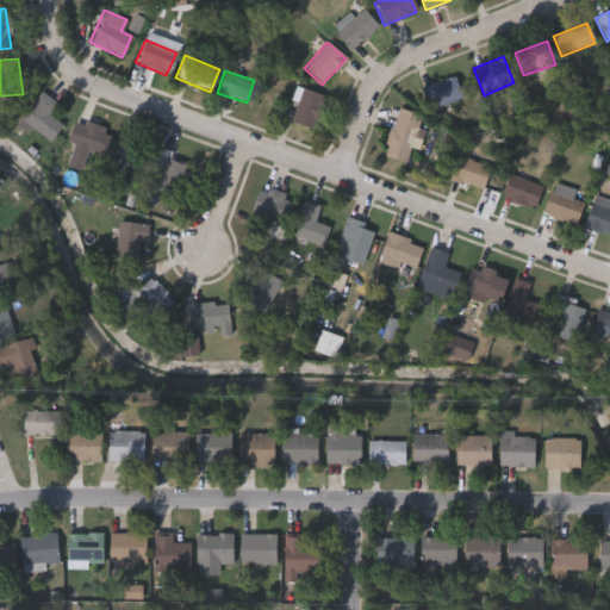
[(421,86),(454,75),(461,97),(428,107),(421,86)]
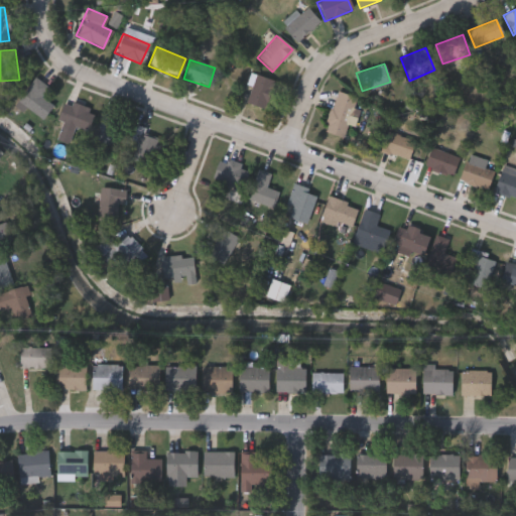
[(241,101),(250,74),(273,82),(264,109),(241,101)]
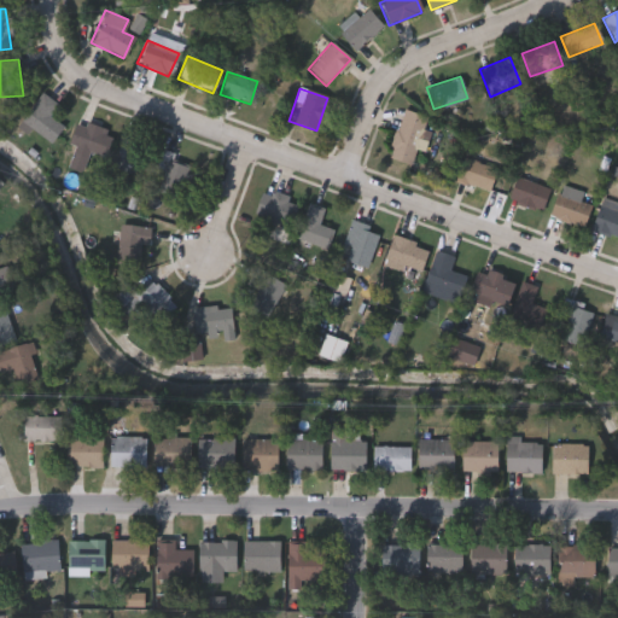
[(46,116),(62,127),(48,144),(29,129),(25,134),(15,127),(40,93),(54,104),(46,116)]
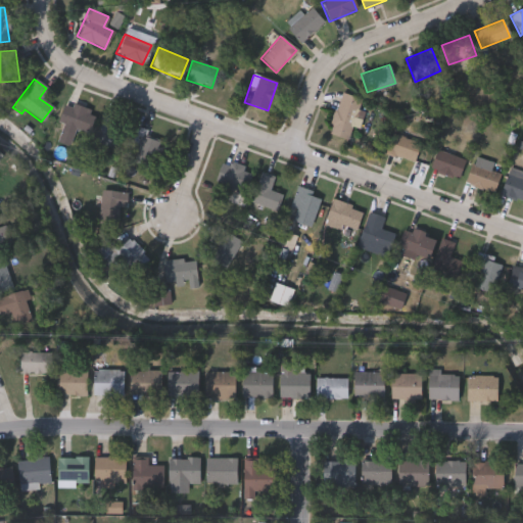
[(361,97),(358,110),(362,111),(358,128),(351,126),(348,139),(328,134),(338,92),(361,97)]
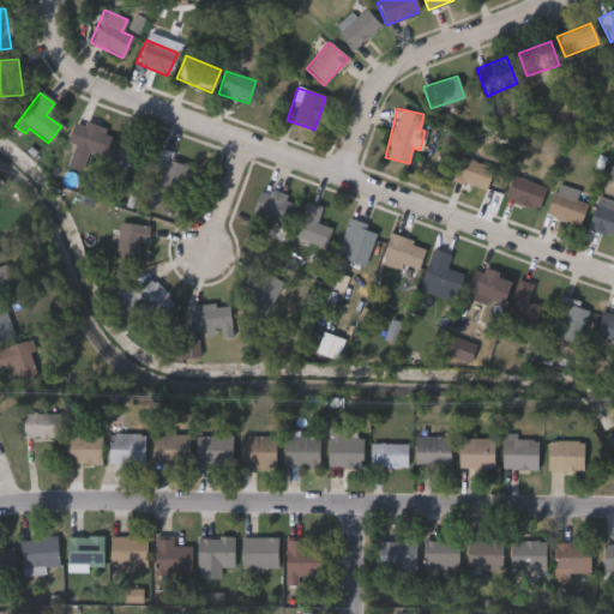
[(66,143),(74,121),(108,133),(100,155),(66,143)]
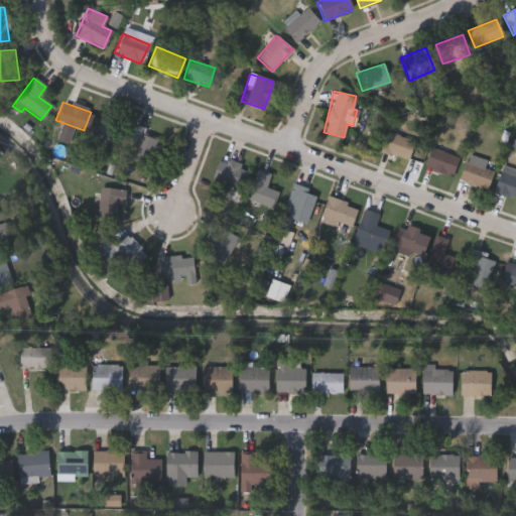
[(113,117),(109,129),(122,134),(116,151),(89,142),(100,112),(113,117)]
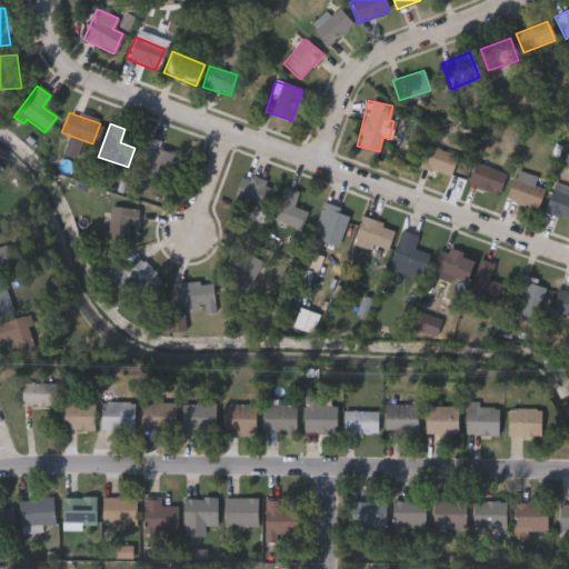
[(172,152),(165,181),(141,175),(151,139),(159,141),(158,148),(172,152)]
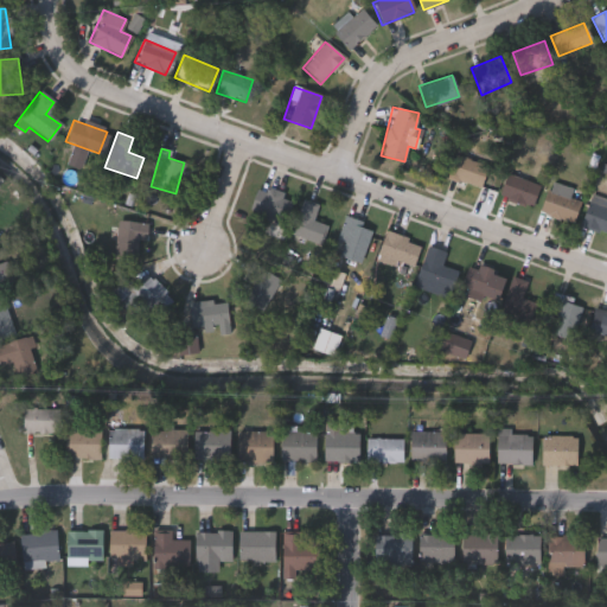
[(486,165),(478,187),(446,176),(455,152),(486,165)]
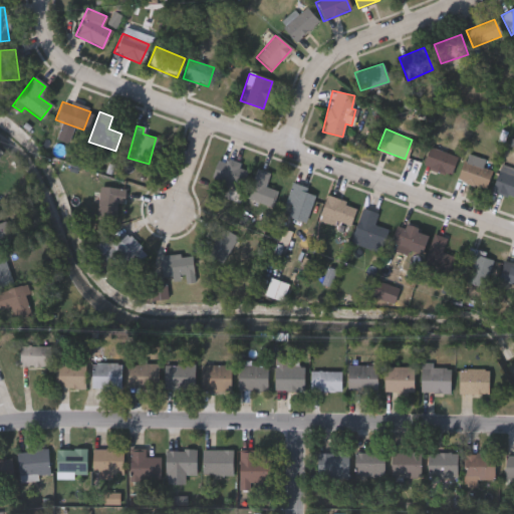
[(451,174),(423,167),(428,147),(456,155),(451,174)]
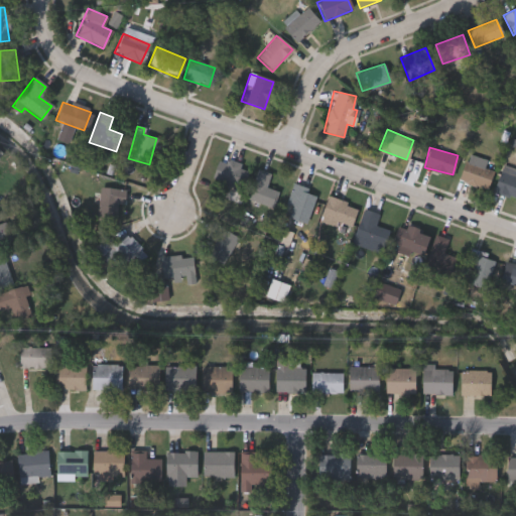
[(486,159),(484,167),(493,170),(487,189),(458,179),(467,153),(486,159)]
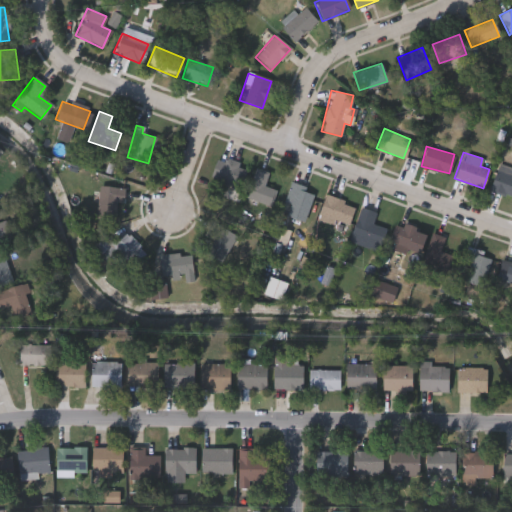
[(233,189),(210,171),(222,155),(245,173),(233,189)]
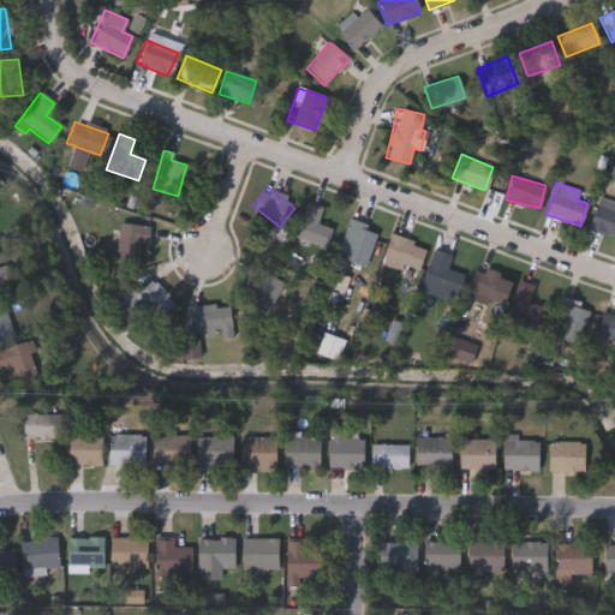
[(614,236),(586,226),(597,197),(614,204),(613,210),(614,210),(614,236)]
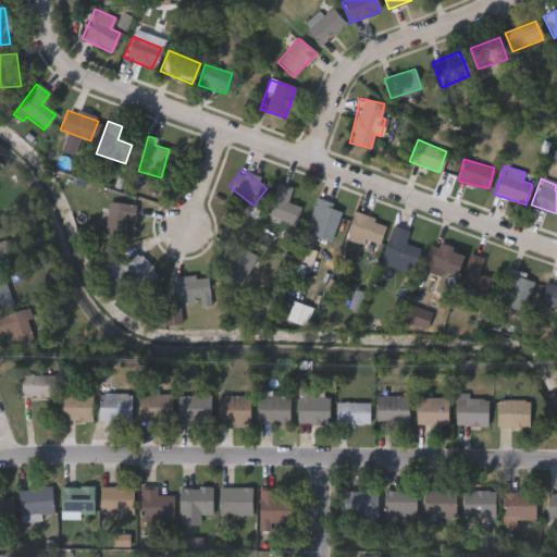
[(299,207),(293,224),(265,213),(277,183),(291,188),(286,201),(299,207)]
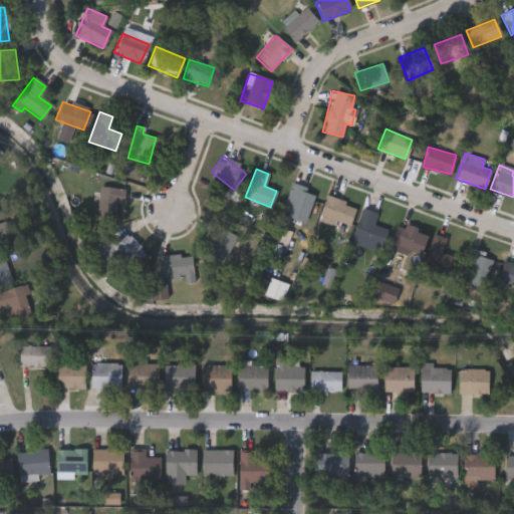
[(284,203),(291,183),(315,191),(304,222),(286,216),(290,205),(284,203)]
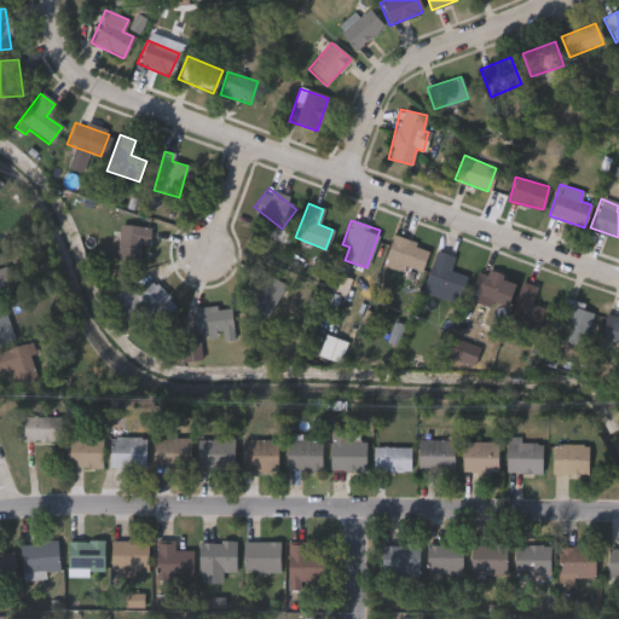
[(139,244),(139,265),(117,265),(117,225),(148,225),(148,244),(139,244)]
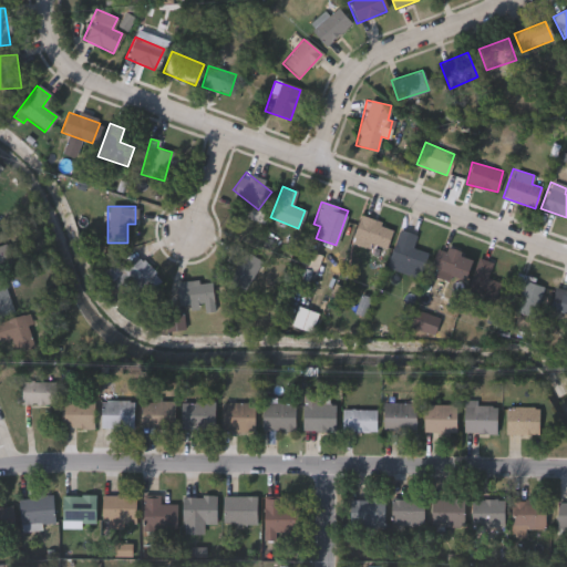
[(353,238),(358,217),(391,225),(387,246),(353,238)]
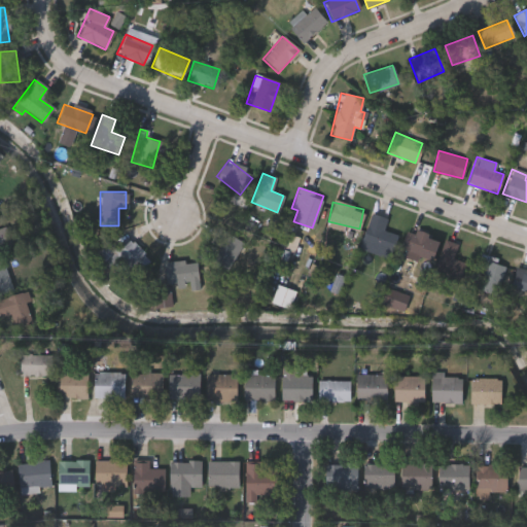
[(359,239),(373,212),(386,219),(381,227),(396,236),(388,253),(359,239)]
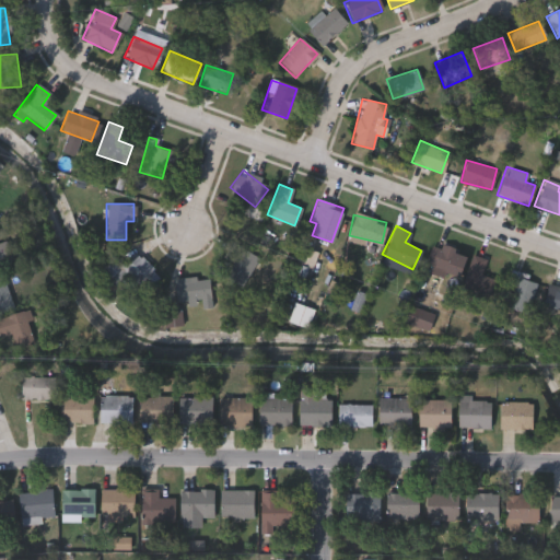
[(0,241),(2,241),(9,259),(0,261),(0,241)]
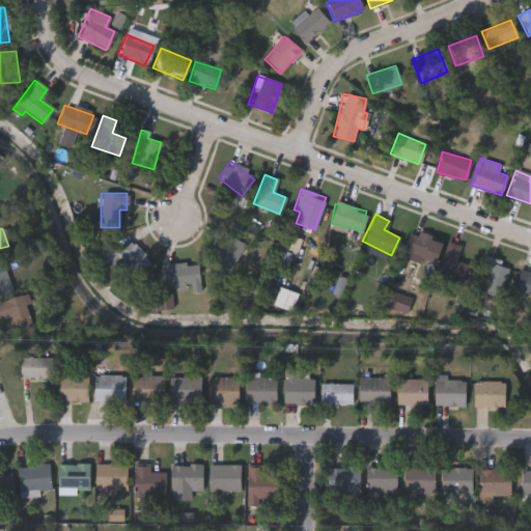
[(219,251),(207,244),(219,228),(244,246),(226,272),(212,261),(219,251)]
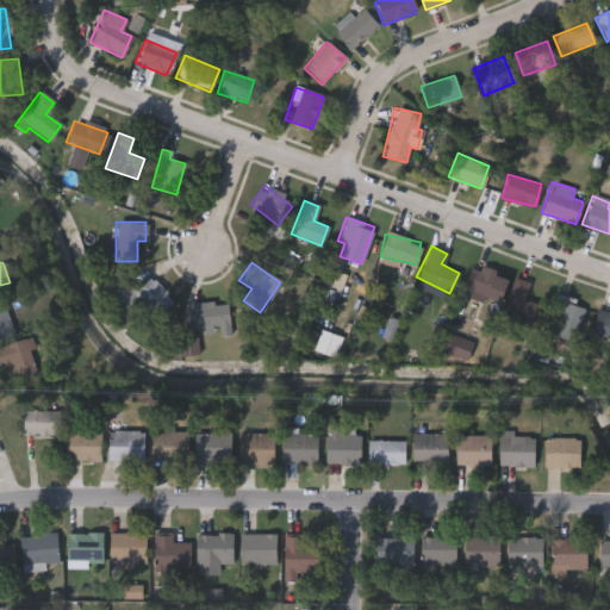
[(481,302),(459,294),(468,263),(505,275),(497,302),(483,297),(481,302)]
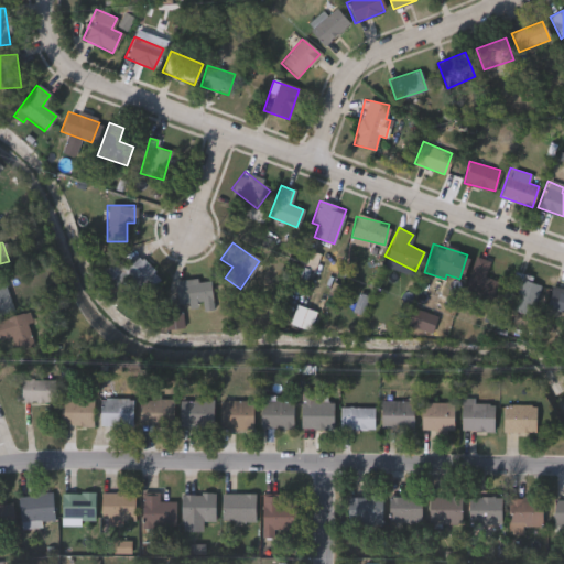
[(116,286),(99,269),(112,257),(120,266),(136,252),(159,278),(144,292),(128,275),(116,286)]
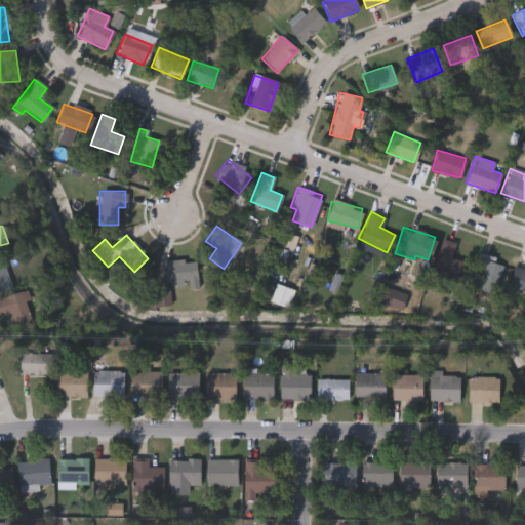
[(457,278),(431,270),(441,238),(455,242),(450,256),(462,260),(457,278)]
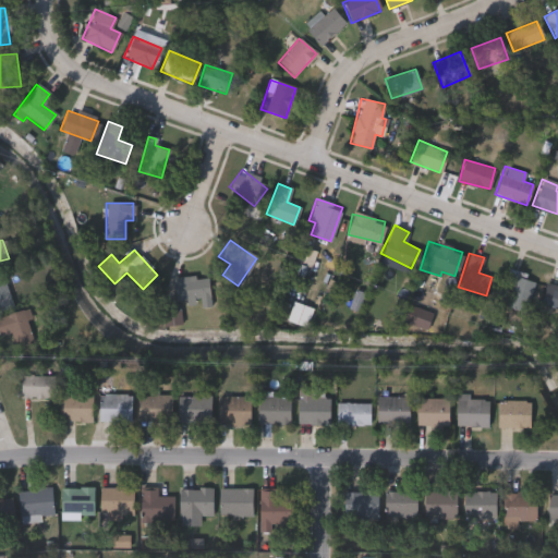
[(0,273),(11,306),(0,310),(0,273)]
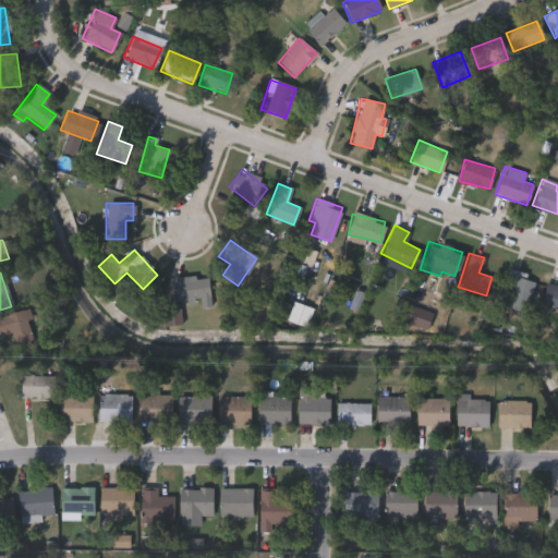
[(526,312),(506,307),(512,275),(533,279),(526,312)]
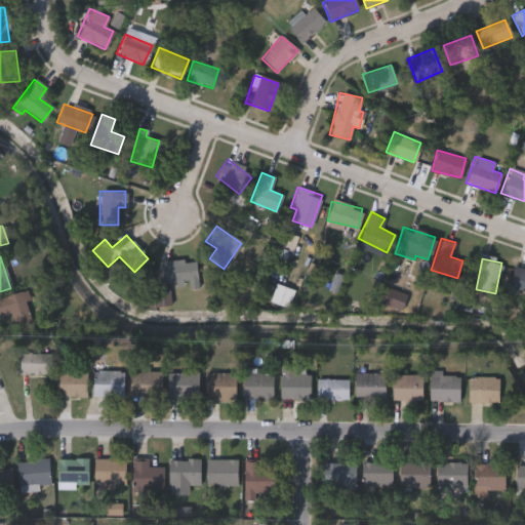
[(173,286),(172,282),(163,282),(162,260),(195,259),(196,288),(186,288),(186,286),(173,286)]
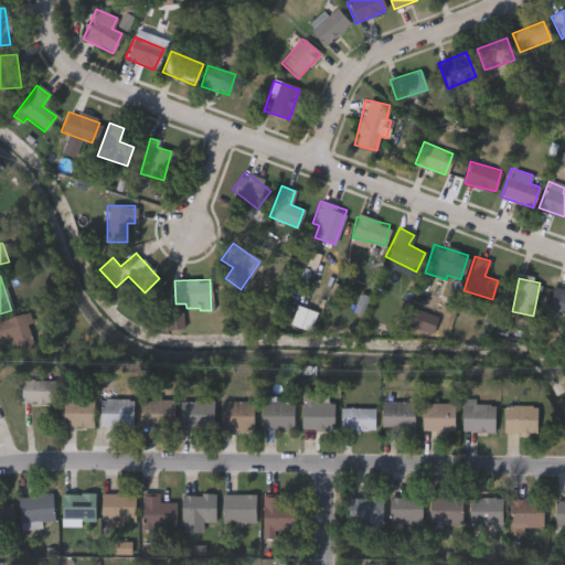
[(564,312),(546,306),(553,287),(564,290),(564,312)]
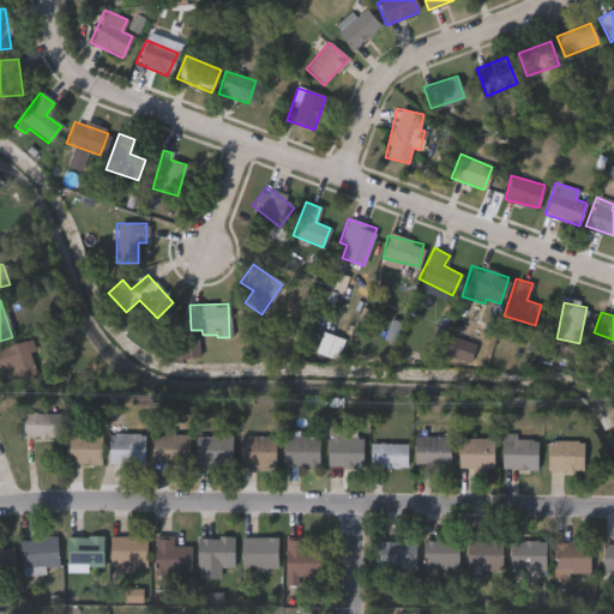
[(36,375),(14,381),(11,363),(0,366),(0,345),(28,339),(36,375)]
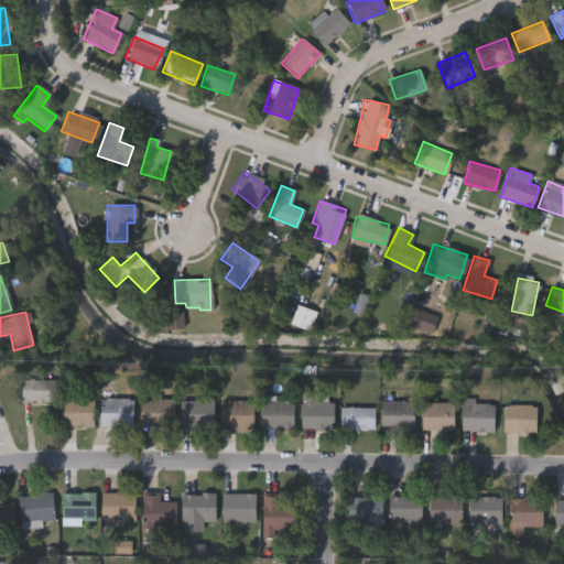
[(19,401),(20,379),(56,380),(55,402),(19,401)]
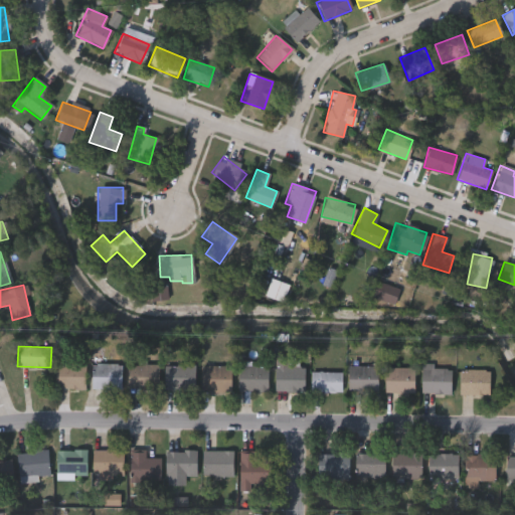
[(83,387),(53,387),(53,363),(83,363),(83,387)]
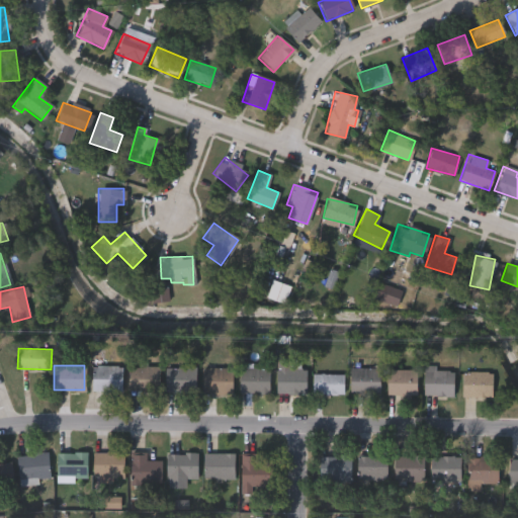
[(120,391),(90,391),(90,365),(120,365),(120,391)]
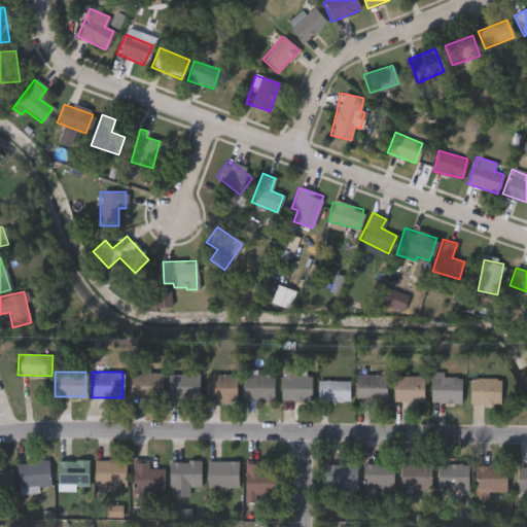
[(129,396),(129,372),(160,372),(160,396),(129,396)]
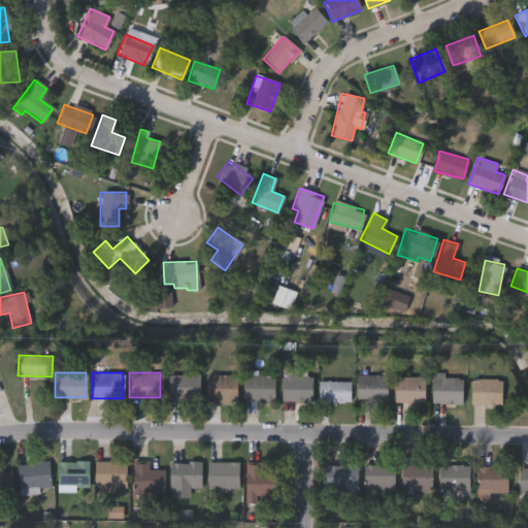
[(166,399),(166,373),(197,373),(197,399),(166,399)]
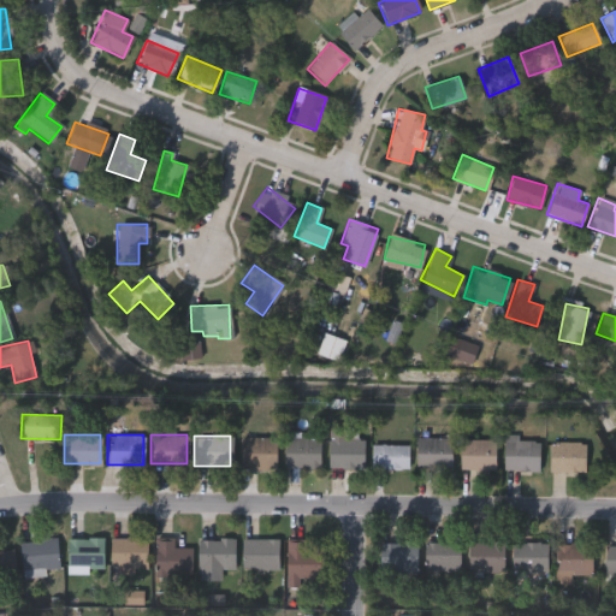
[(503,471),(503,436),(516,436),(516,440),(537,440),(537,471),(503,471)]
